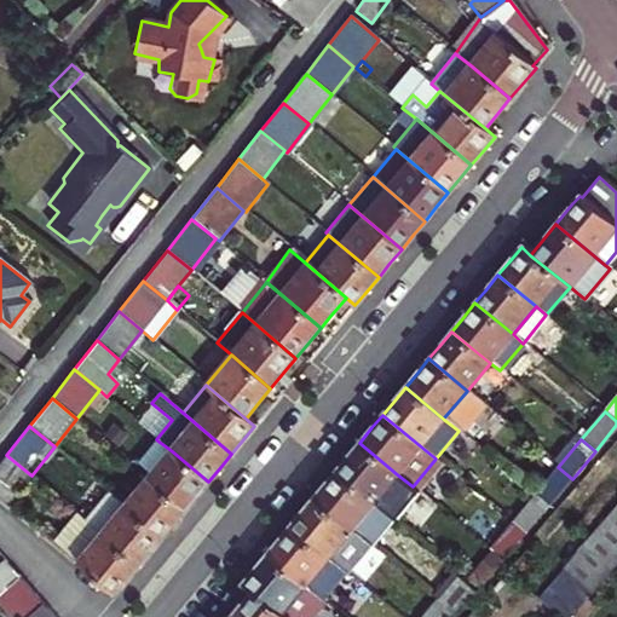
[(136,468),(148,478),(171,450),(157,440),(136,468)]
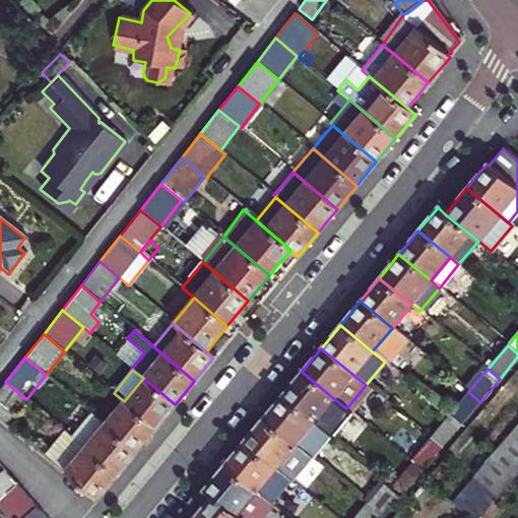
[(314,423),(333,398),(302,372),(290,384),(281,395),(314,423)]
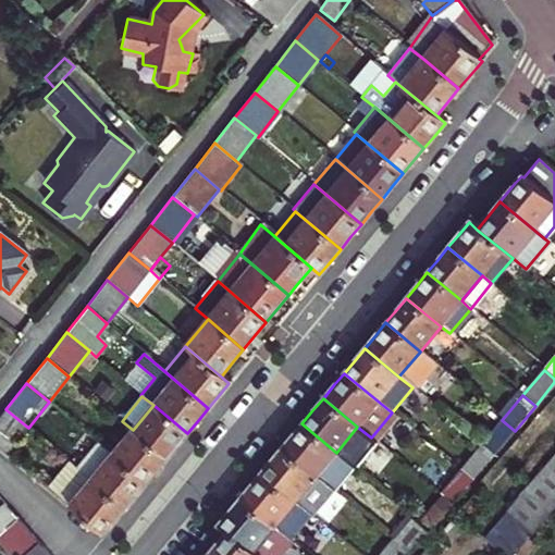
[(153,405),(133,430),(167,459),(177,445),(187,433),(153,405)]
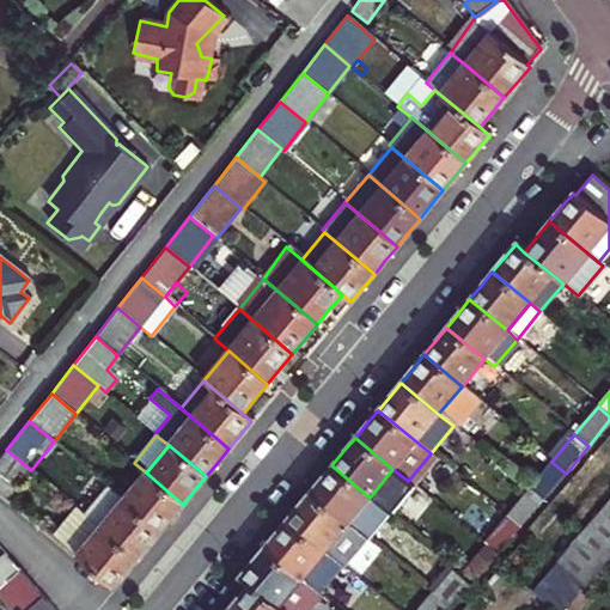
[(31,470),(6,450),(0,457),(0,492),(8,499),(31,470)]
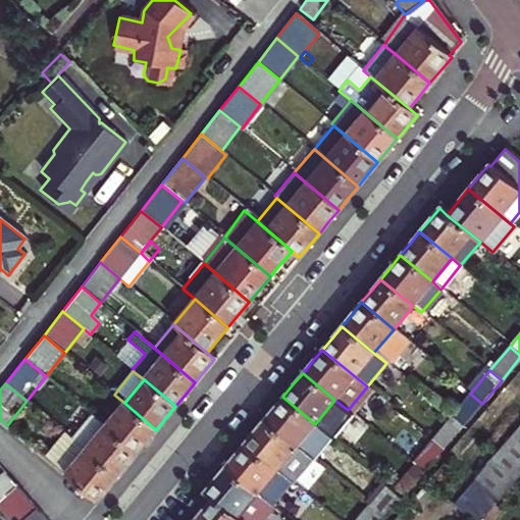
[(451,417),(462,427),(482,404),(470,394),(451,417)]
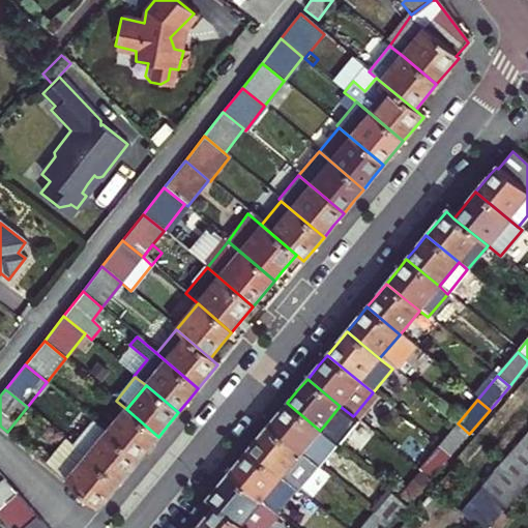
[(338,444),(320,431),(287,403),(276,415),(267,427),(317,468),(338,444)]
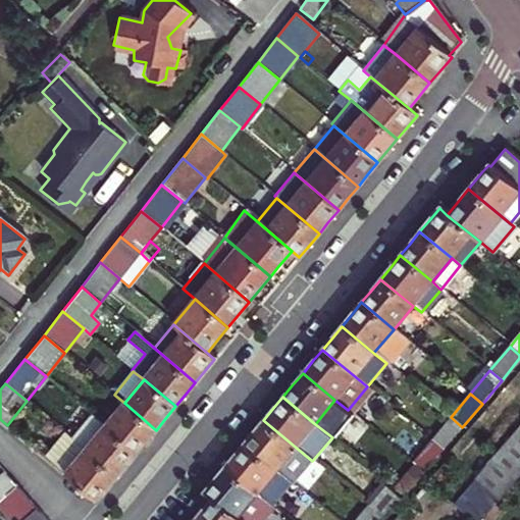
[(124,403),(104,426),(137,454),(147,440),(156,430),(124,403)]
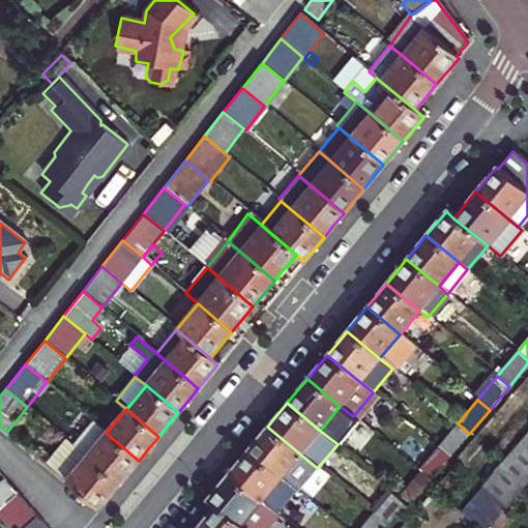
[(93,422),(74,446),(86,457),(118,485),(129,471),(139,461),(106,433),(93,422)]
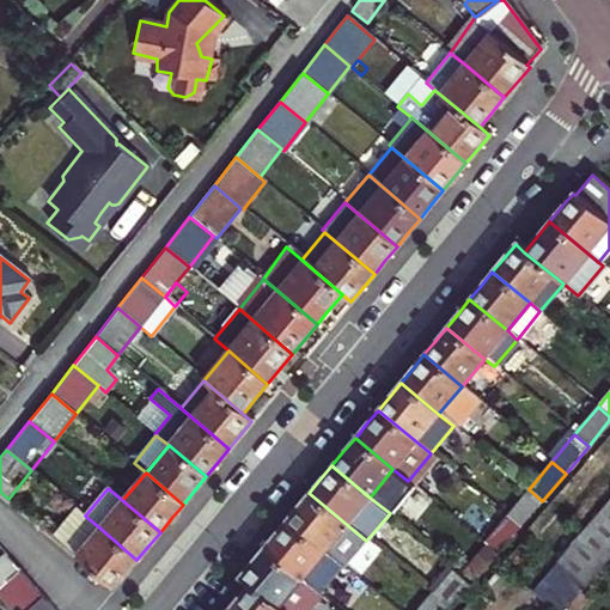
[(343,568),(366,541),(309,493),(296,510),(286,522),(324,553),(343,568)]
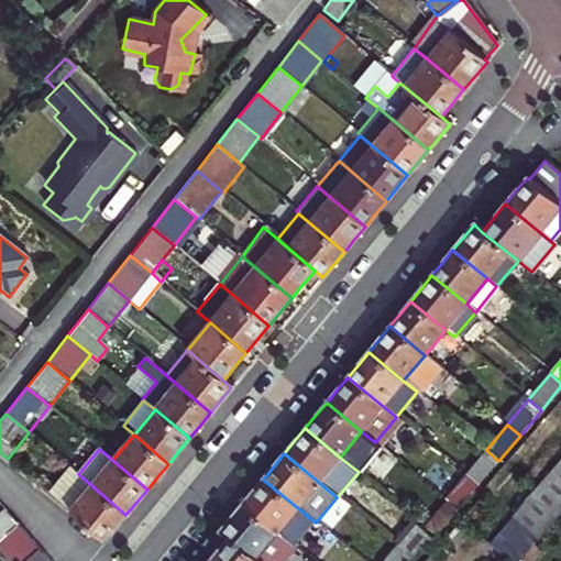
[(483,454),(465,475),(477,486),(495,464),(483,454)]
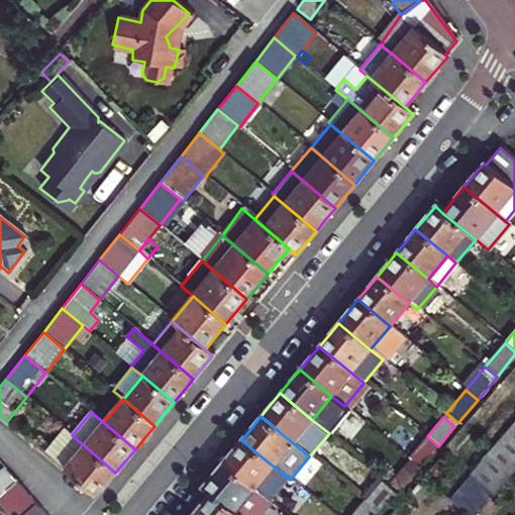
[(494,497),(514,472),(514,423),(449,501),(465,514),(480,514),(494,497)]
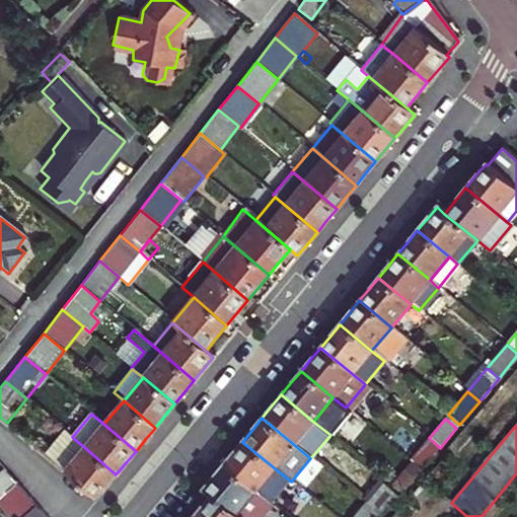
[(72,437),(65,431),(45,455),(52,461),(72,437)]
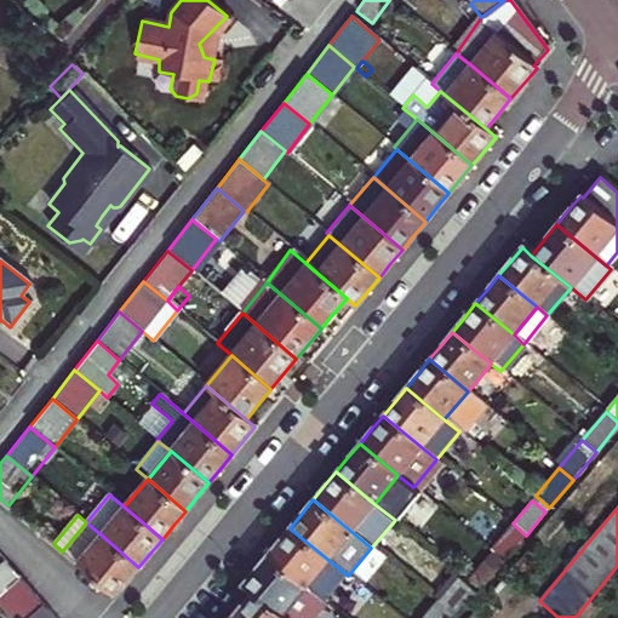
[(62,551),(115,595),(127,581),(138,567),(101,534),(86,522),(62,551)]
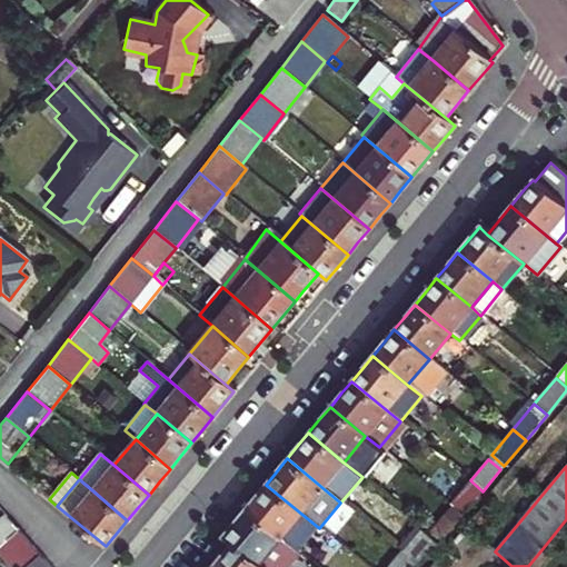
[(461,517),(483,491),(470,480),(449,506),(461,517)]
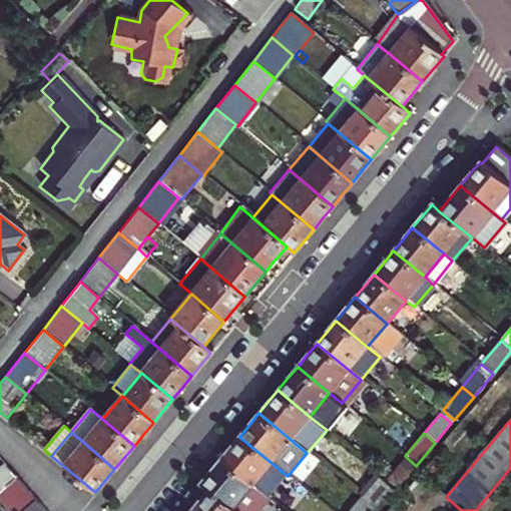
[(288,476),(272,463),(239,437),(231,447),(220,459),(252,486),(264,495),(274,482),(280,486),(288,476)]
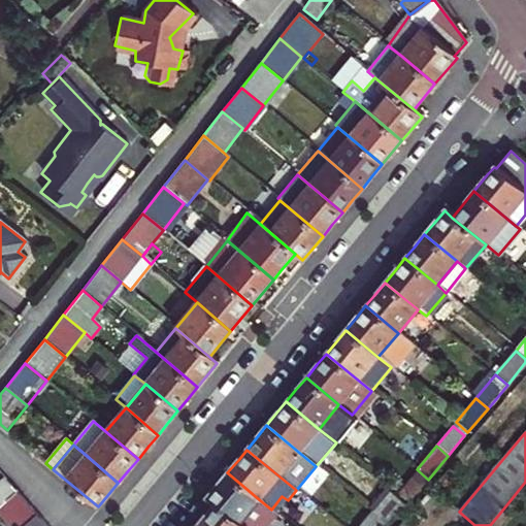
[(396,492),(407,502),(428,480),(417,469),(396,492)]
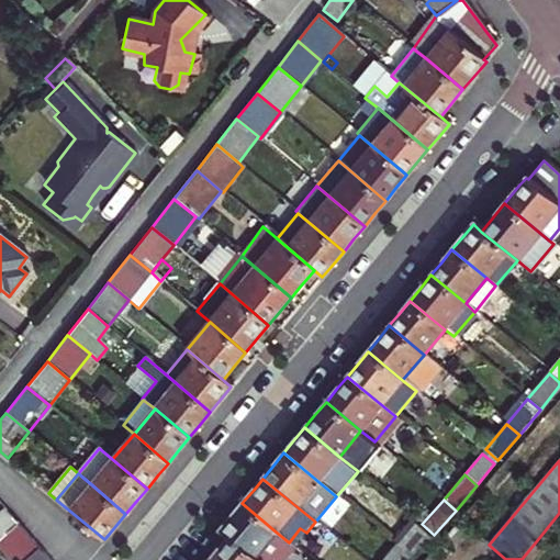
[(273,559),(289,542),(277,533),(242,503),(232,516),(221,529),(230,536),(255,558),(257,559),(273,559)]
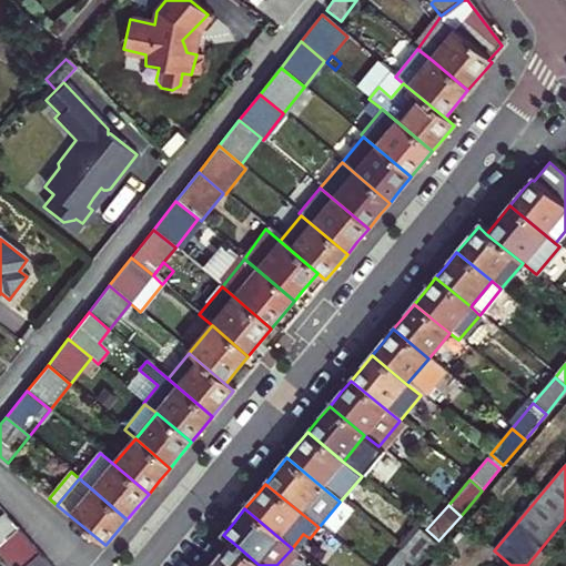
[(0,544),(16,529),(3,514),(0,517),(0,544)]
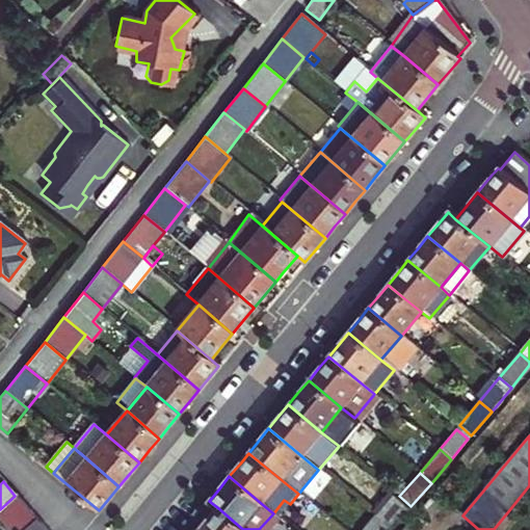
[(370,512),(374,517),(392,497),(387,493),(370,512)]
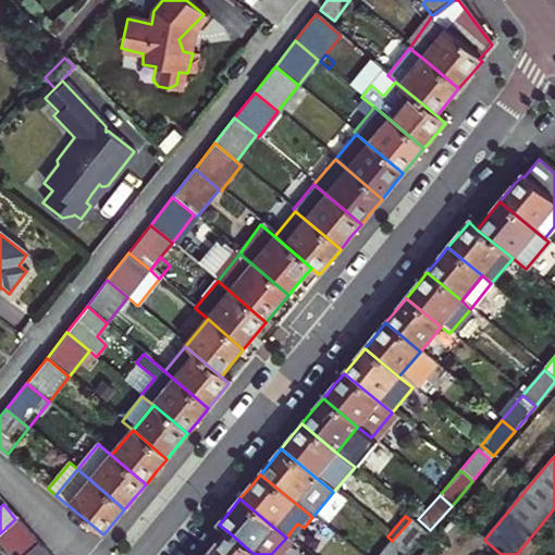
[(26,554),(38,544),(15,519),(0,533),(0,546),(5,554),(10,554),(15,550),(19,554),(26,554)]
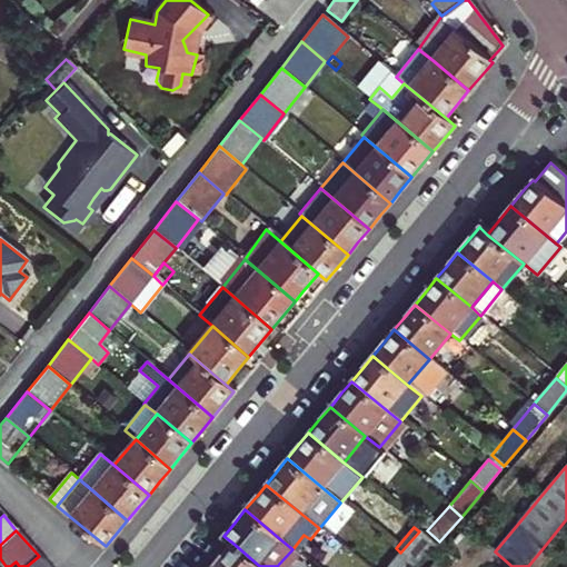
[(419,531),(400,553),(417,566),(419,566),(436,546),(419,531)]
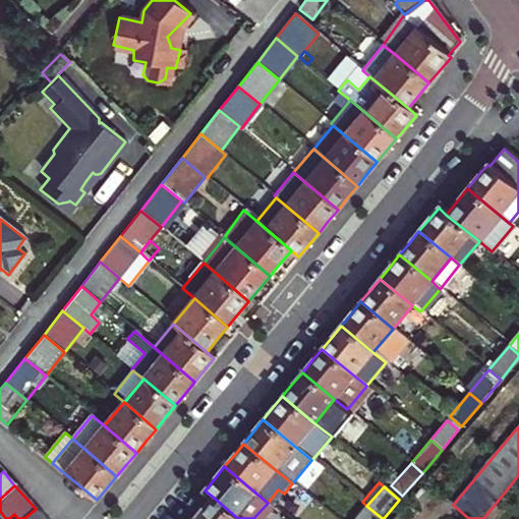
[(238,518),(236,517),(213,497),(200,510),(193,518),(238,518)]
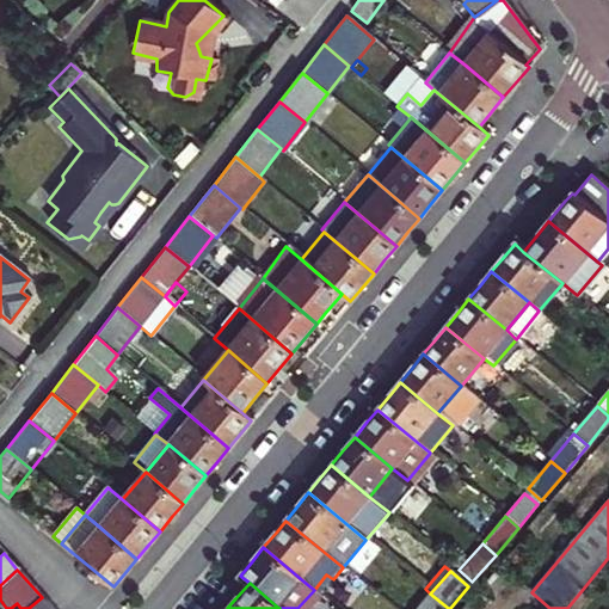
[(584,588),(567,608),(580,608),(592,595),(584,588)]
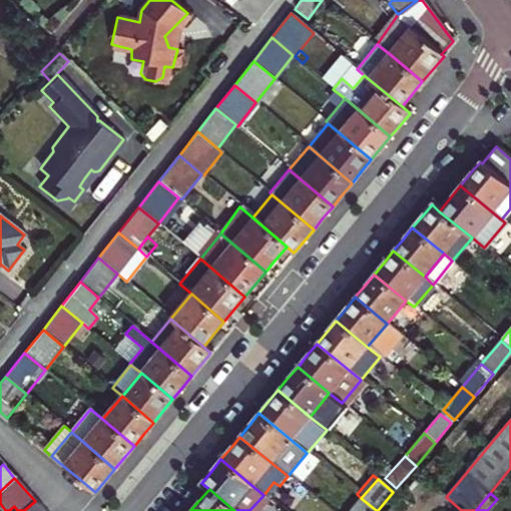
[(376,510),(361,498),(350,510),(376,510)]
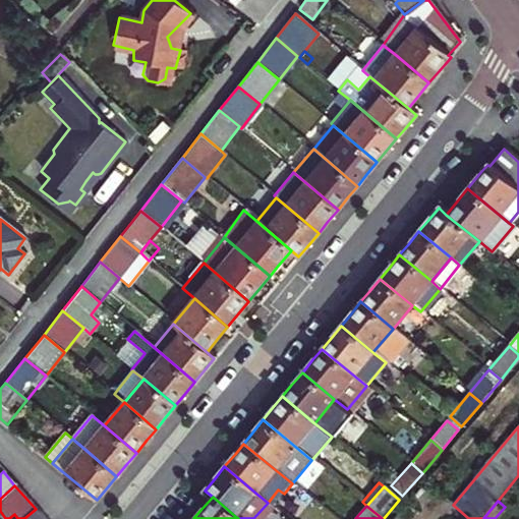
[(44,518),(36,509),(24,518),(44,518)]
